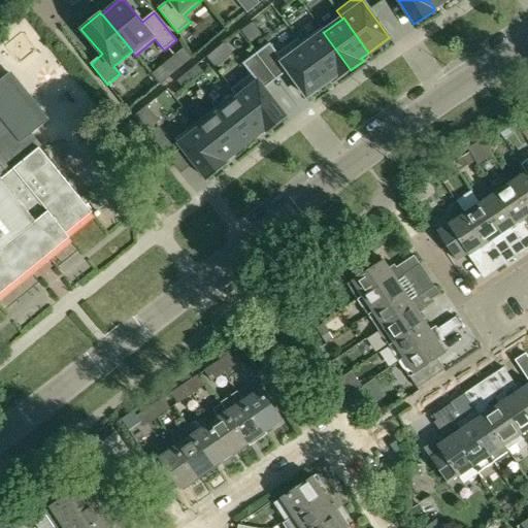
[(323,32),(324,32),(321,28),(301,42),(300,42),(328,81),(335,76),(337,79),(351,70),(323,32)]
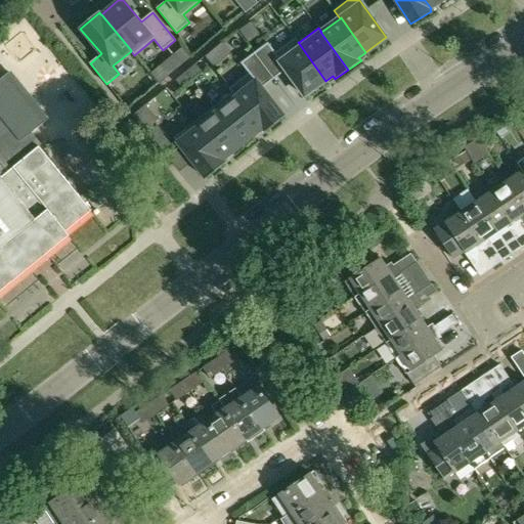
[(267,43),(254,53),(274,79),(286,70),(305,96),(325,81),(298,42),(299,42),(296,38),(275,53),(267,43)]
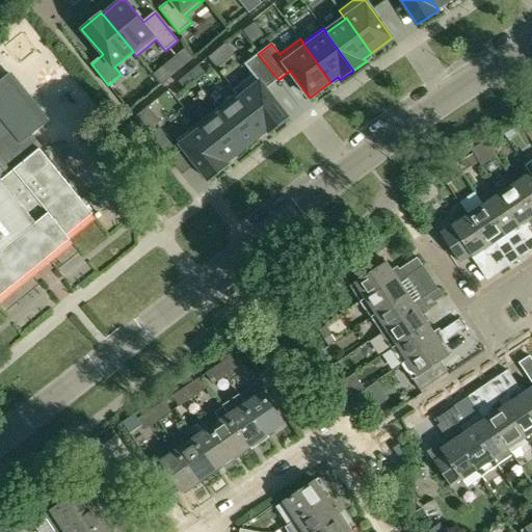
[(171,63),(178,72),(191,61),(184,53),(171,63)]
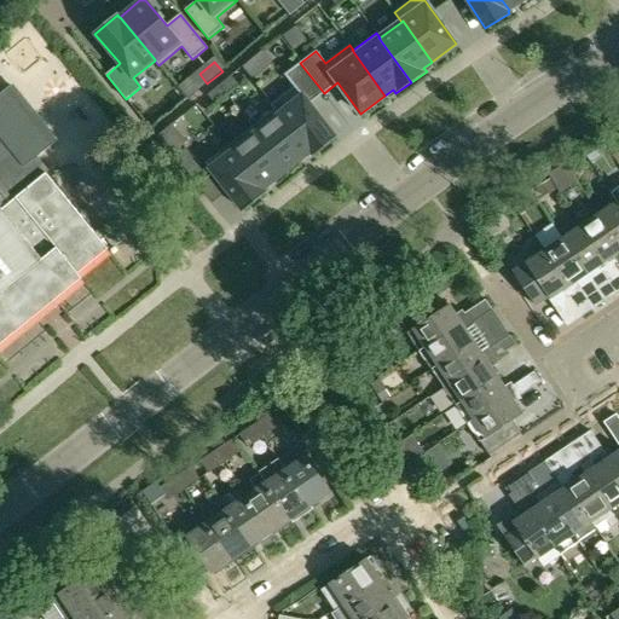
[(294,86),(271,105),(275,109),(310,152),(311,151),(313,154),(335,137),(310,104),(324,93),(300,63),(285,75),(294,86)]
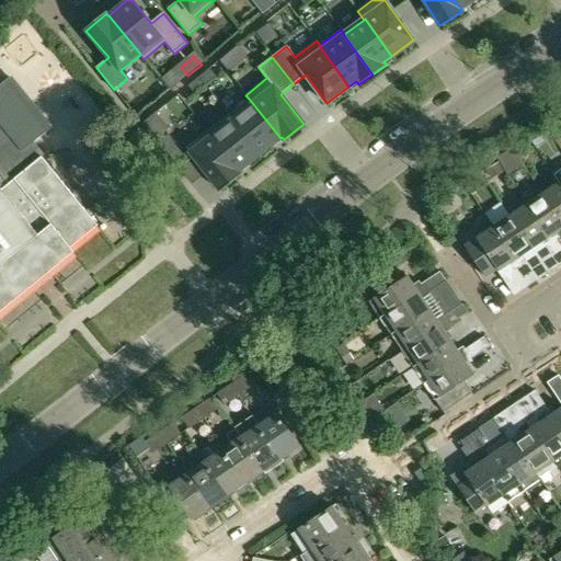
[(209,68),(198,77),(206,86),(216,77),(209,68)]
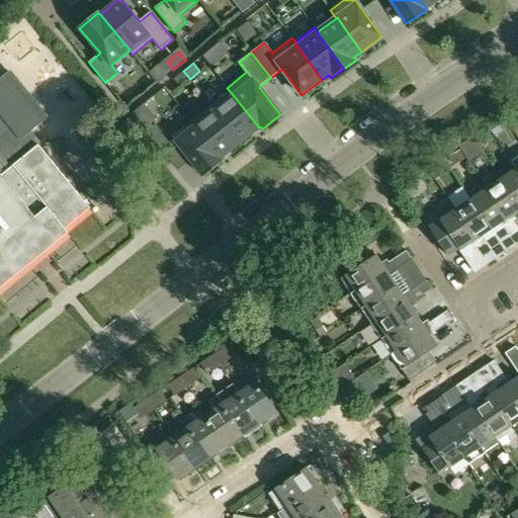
[(190,79),(183,71),(174,79),(180,87),(190,79)]
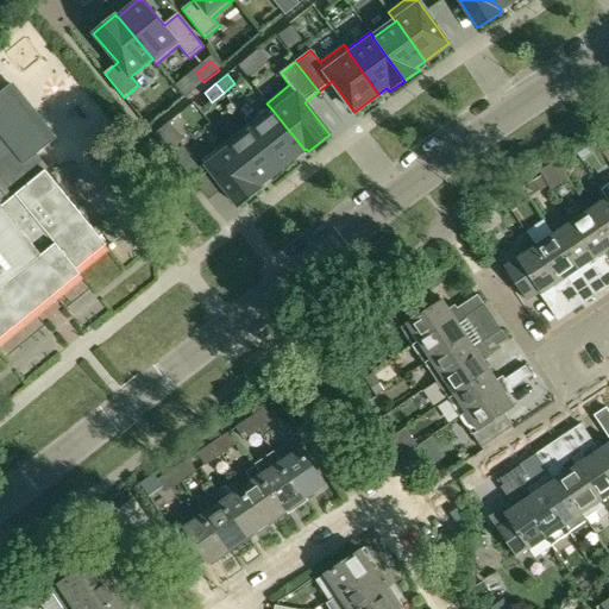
[(0,200),(4,205),(1,206),(0,203),(0,338),(81,274),(77,269),(106,245),(45,170),(44,171),(32,157),(55,139),(11,85),(0,92),(0,200)]
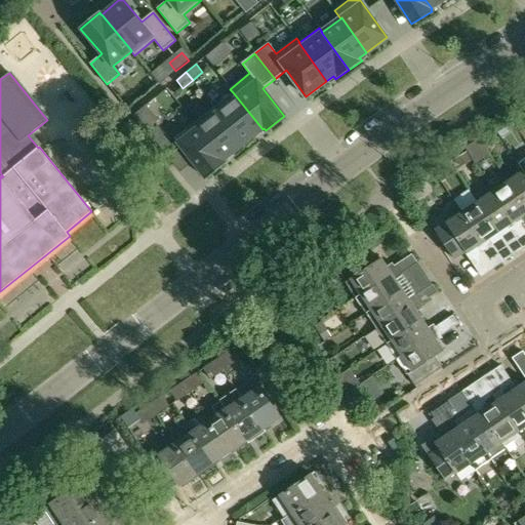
[(233,92),(214,108),(243,145),(263,129),(233,92)]
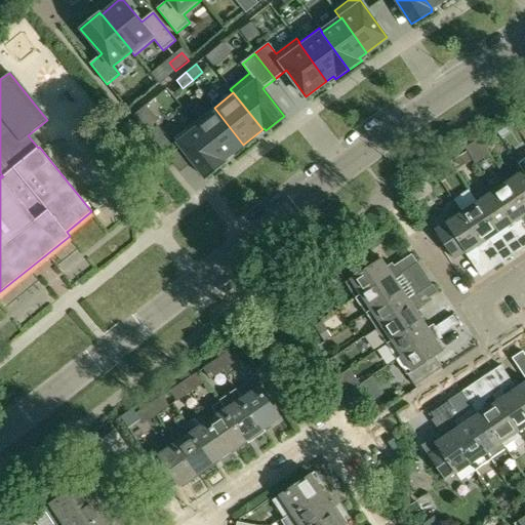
[(195,122),(224,160),(243,145),(214,108),(195,122)]
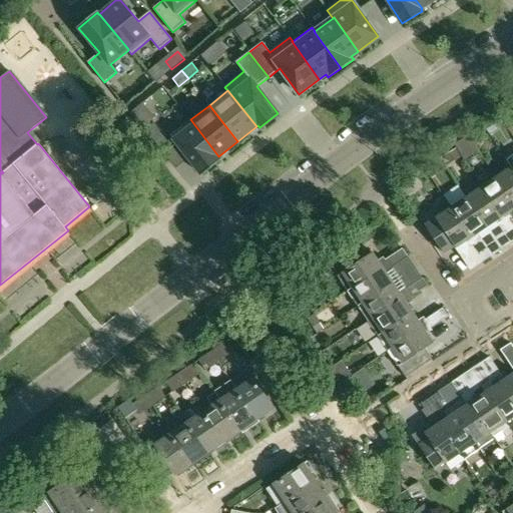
[(218,156),(190,119),(170,135),(200,173),(219,159),(217,157),(218,156)]
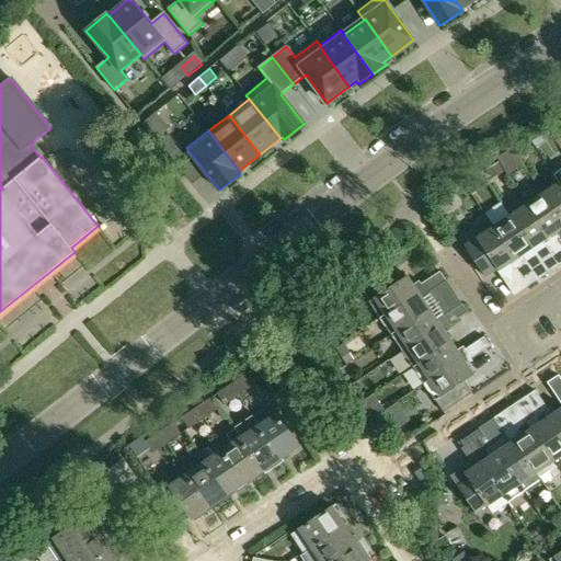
[(528,136),(536,146),(544,141),(536,132),(528,136)]
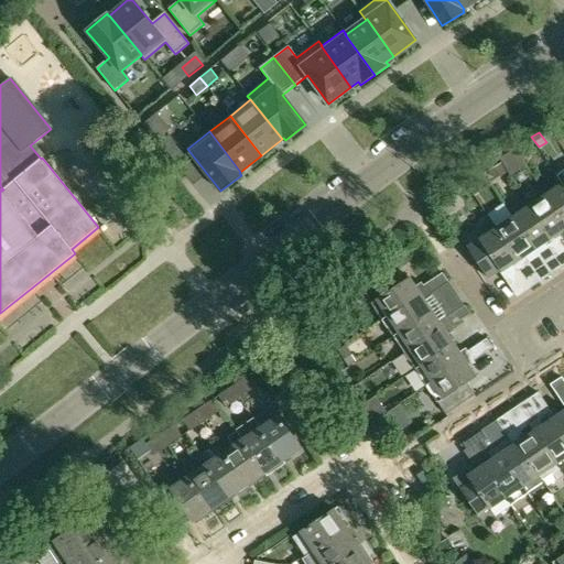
[(159,142),(176,164),(186,156),(169,134),(159,142)]
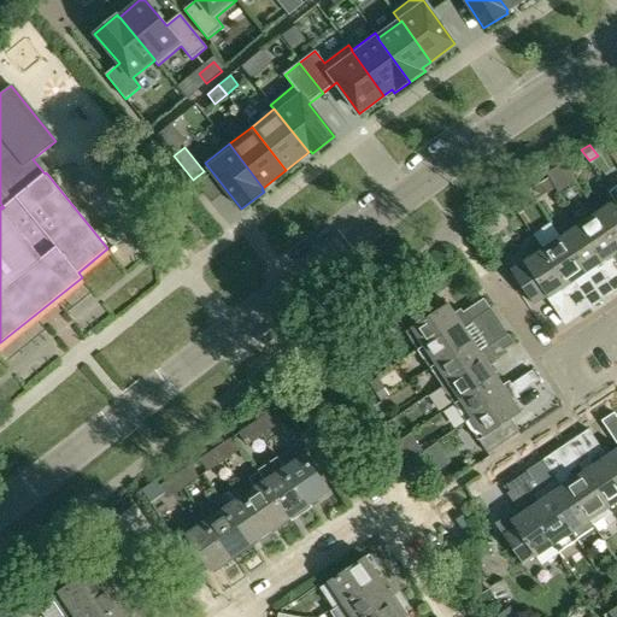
[(565,164),(573,174),(580,169),(573,159),(565,164)]
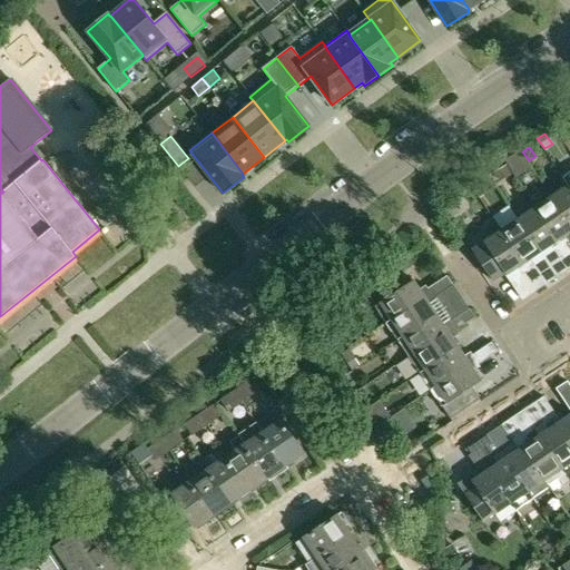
[(513,156),(505,160),(516,177),(523,173),(513,156)]
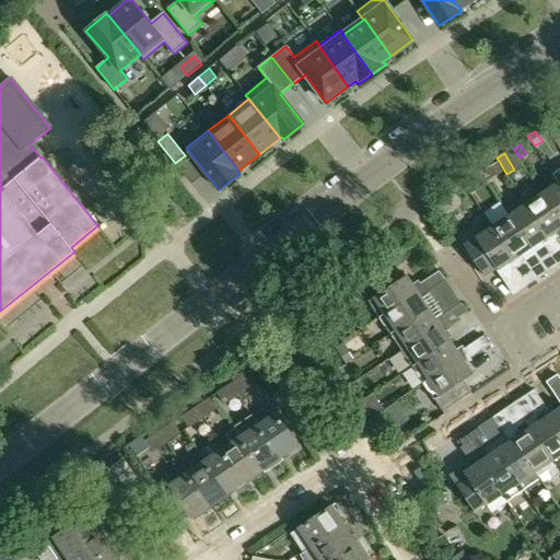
[(503,171),(500,164),(499,162),(486,168),(491,178),(503,171)]
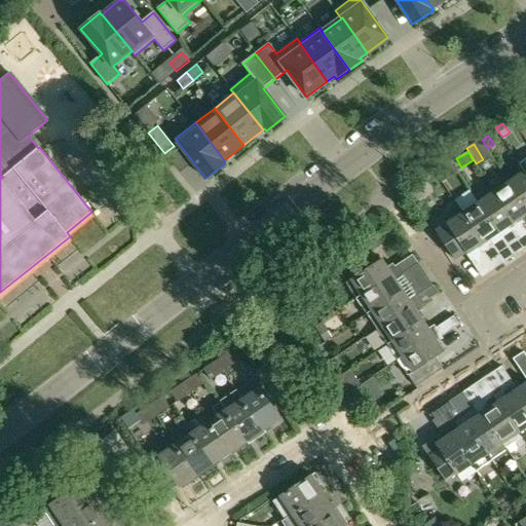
[(438,172),(445,184),(457,177),(450,164),(438,172)]
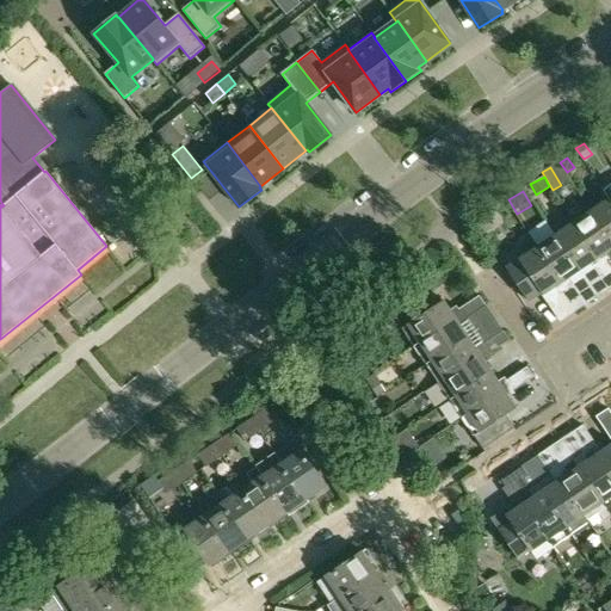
[(610,207),(608,201),(590,213),(610,246),(610,207)]
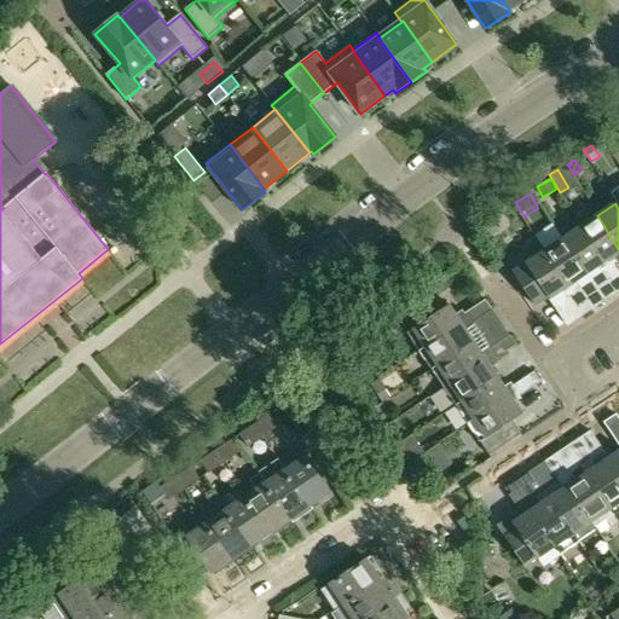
[(605,278),(611,287),(618,281),(618,276),(614,268),(617,266),(613,260),(618,255),(618,249),(597,215),(578,227),(609,276),(605,278)]
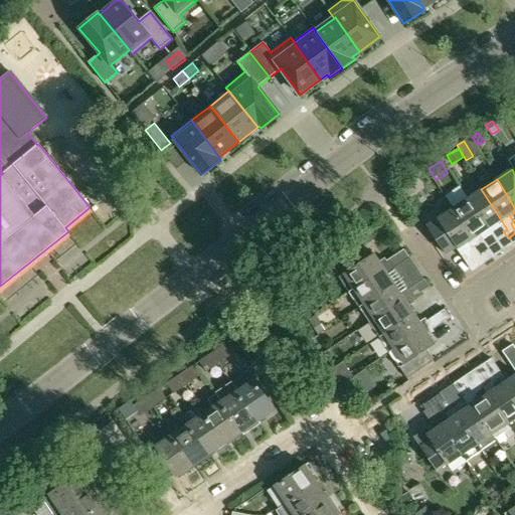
[(415,191),(409,184),(408,182),(397,190),(403,199),(415,191)]
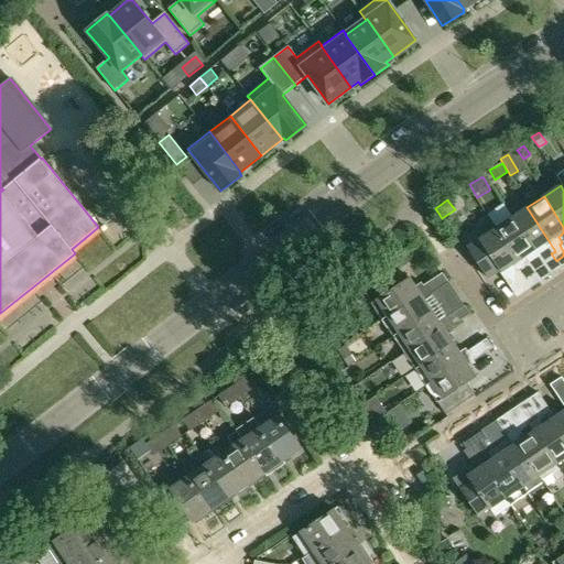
[(555,251),(527,207),(510,218),(533,253),(542,247),(546,253),(550,251),(551,253),(555,251)]
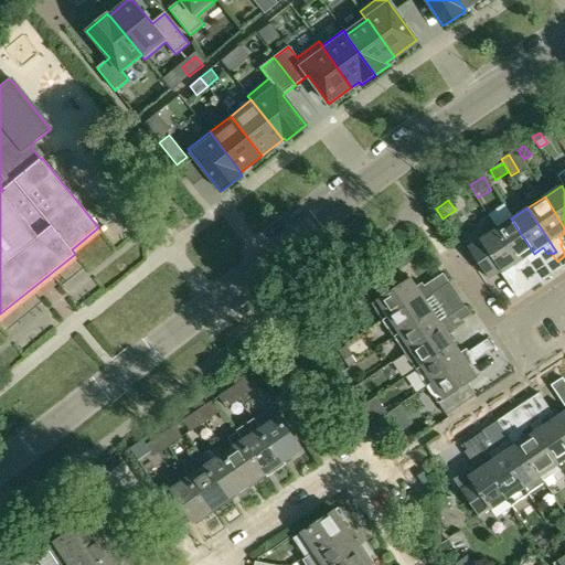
[(511,219),(494,230),(523,274),(519,276),(524,284),(533,278),(526,267),(529,265),(525,259),(534,254),(511,219)]
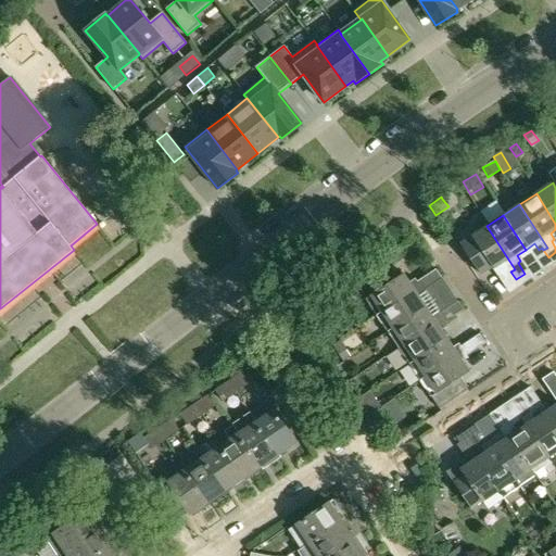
[(508,268),(510,272),(515,269),(487,226),(458,245),(479,276),(491,268),(493,272),(503,265),(506,270),(508,268)]
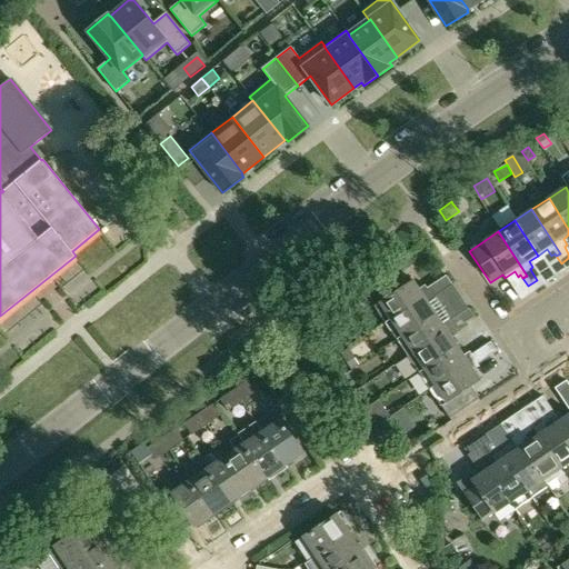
[(372,307),(383,323),(431,291),(435,297),(442,291),(437,281),(426,289),(423,287),(418,290),(411,280),(399,289),(391,277),(367,293),(375,306),(372,307)]
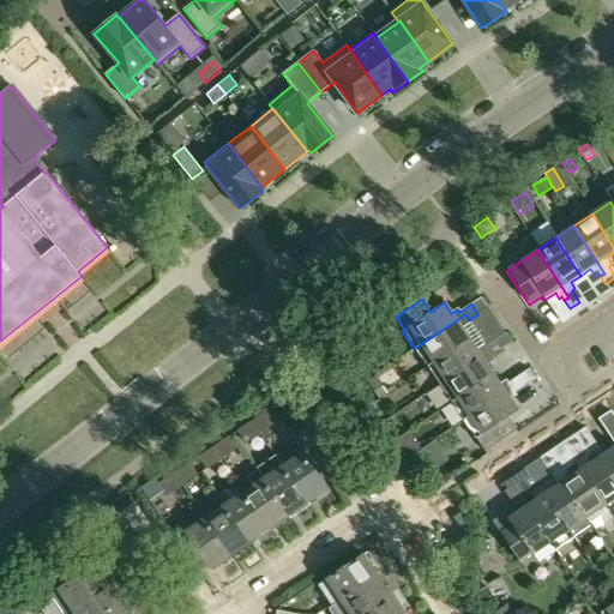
[(471,304),(477,314),(487,308),(480,299),(471,304)]
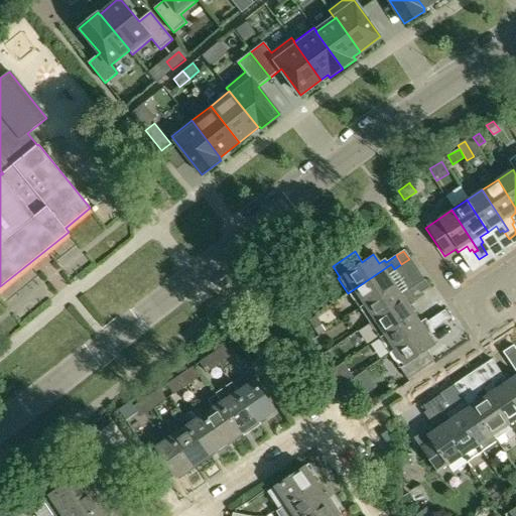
[(492,261),(487,254),(479,259),(483,266),(492,261)]
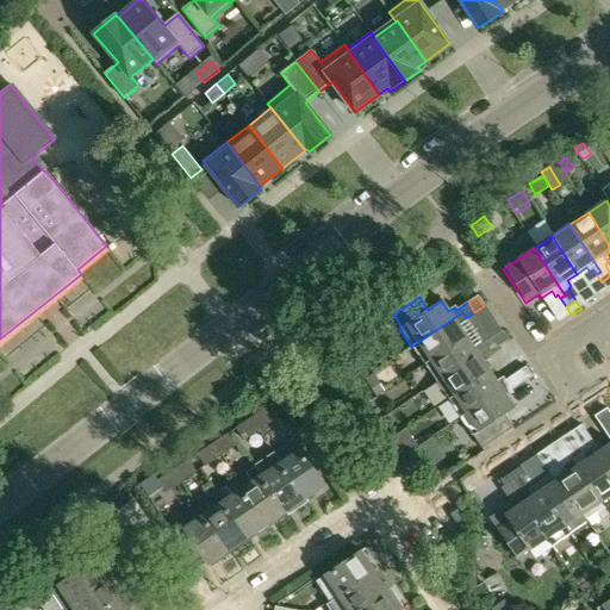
[(411,347),(423,366),(466,337),(459,329),(465,325),(462,321),(466,318),(462,312),(411,347)]
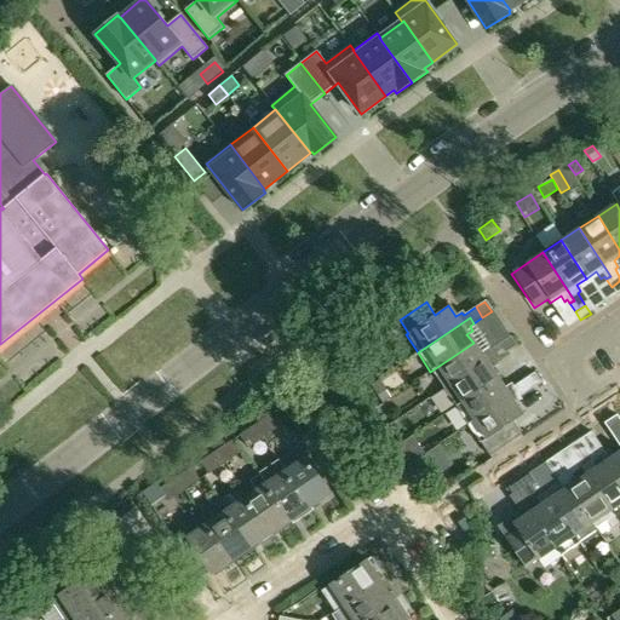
[(510,337),(500,343),(507,354),(516,348),(510,337)]
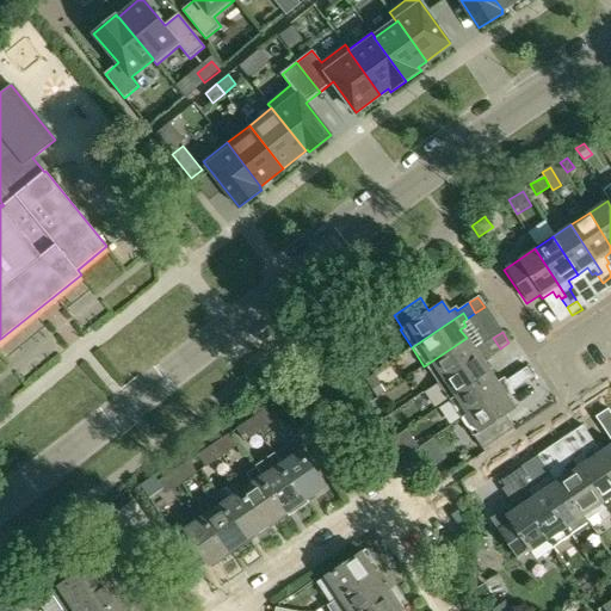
[(492,355),(500,349),(493,338),(481,346),(479,344),(473,347),(467,338),(424,366),(436,384),(488,349),(492,355)]
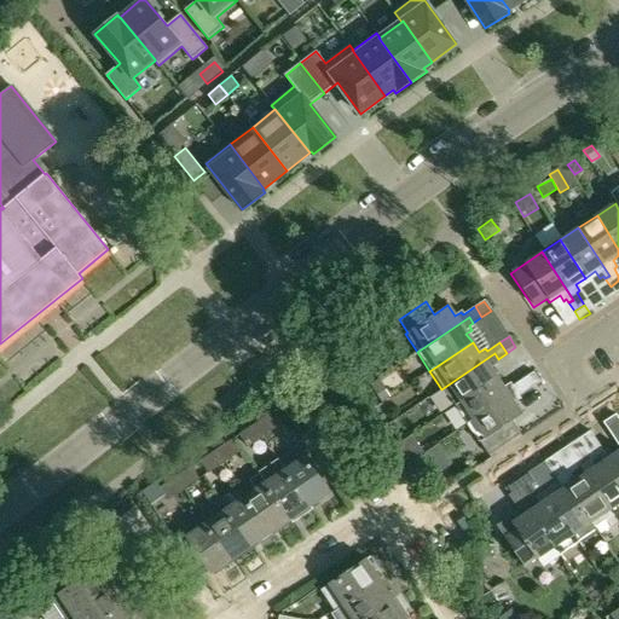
[(453,406),(497,379),(491,369),(497,365),(495,362),(498,359),(495,353),(441,389),(453,406)]
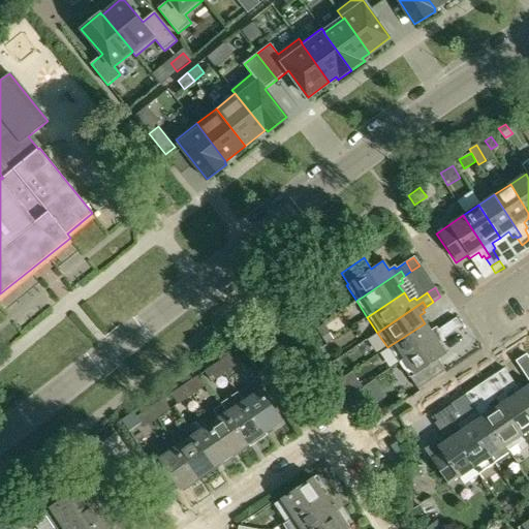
[(455,319),(447,323),(454,333),(461,328),(455,319)]
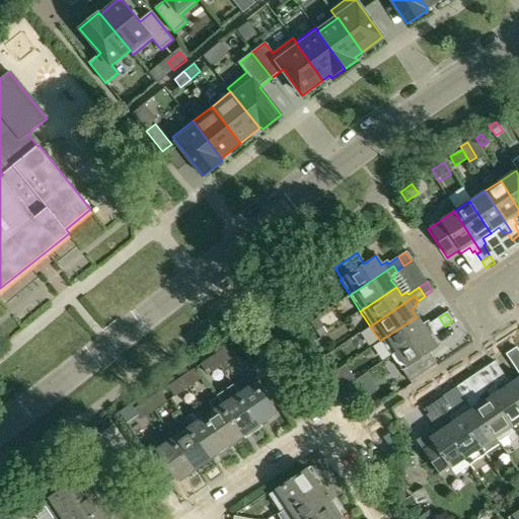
[(320,337),(322,335),(327,331),(318,316),(311,320),(320,337)]
